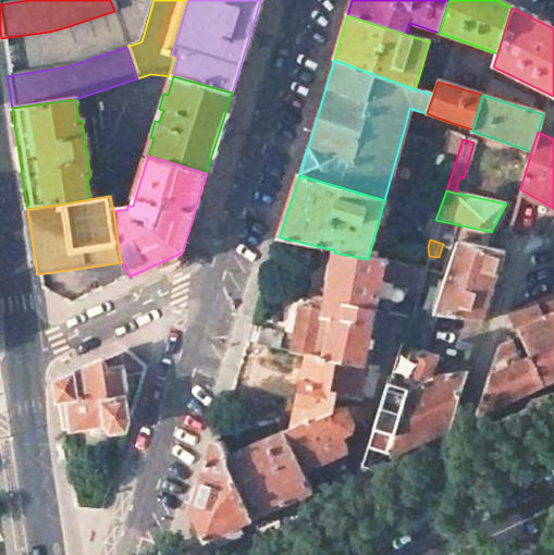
[(489,300),(503,254),(458,244),(435,317),(434,318),(482,323),(489,300)]
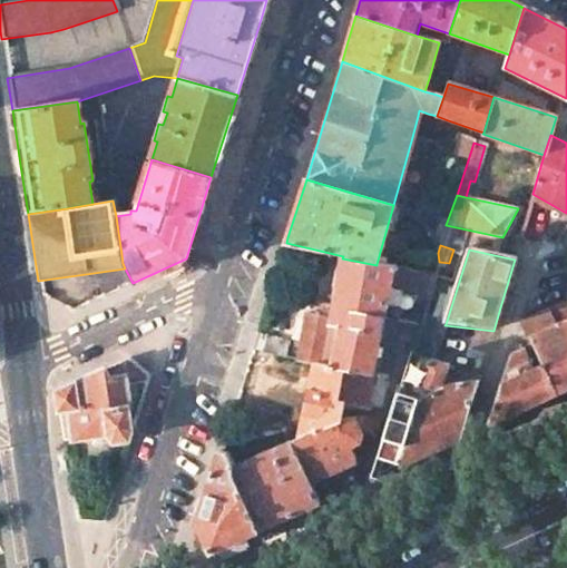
[(389,291),(393,267),(377,264),(377,265),(342,258),(331,310),(383,319),(389,291)]
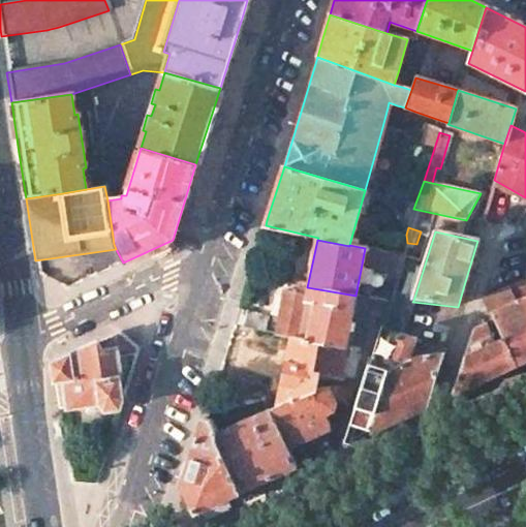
[(381,281),(394,283),(401,256),(365,248),(361,270),(382,275),(381,281)]
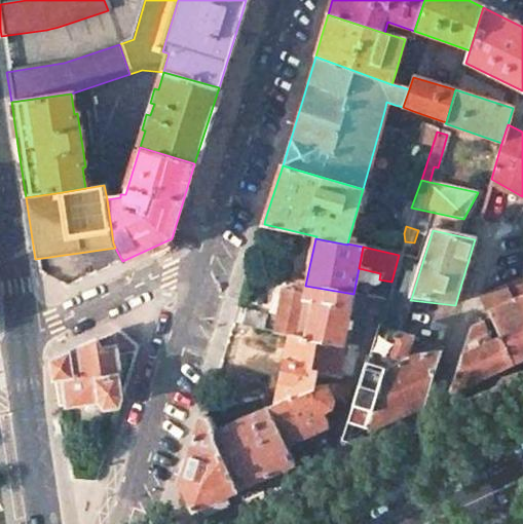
[(115,248),(86,252),(95,274),(122,261),(115,248)]
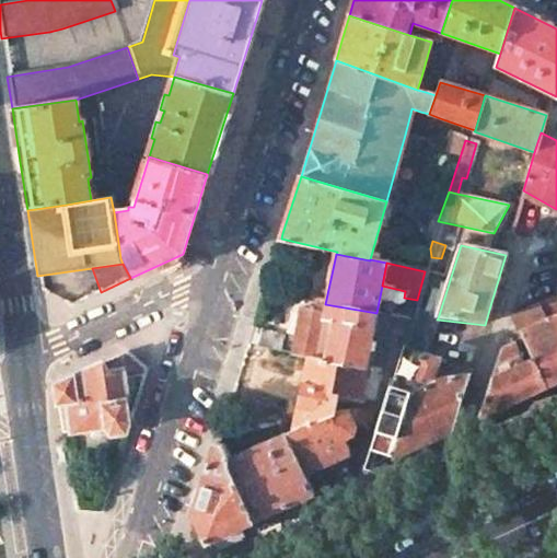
[(519,332),(556,313),(556,302),(555,298),(510,316),(519,332)]
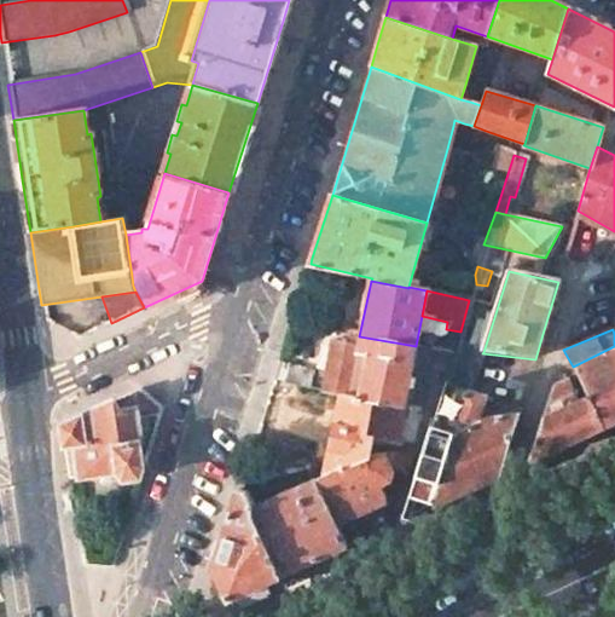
[(415,349),(416,346),(359,336),(357,345),(357,350),(366,352),(358,401),(373,404),(402,409),(415,349)]
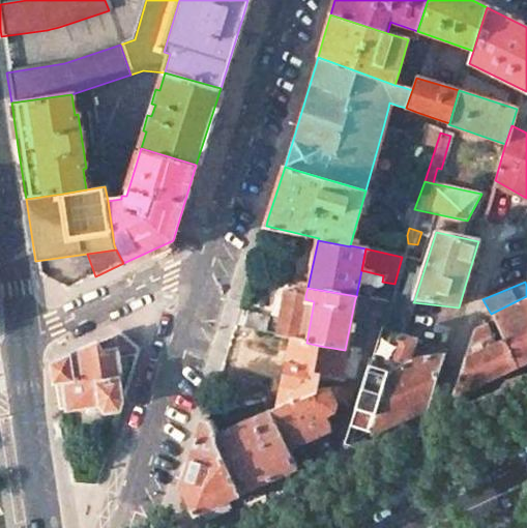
[(305,295),(283,290),(274,336),(291,340),(306,343),(314,301),(305,299),(305,295)]
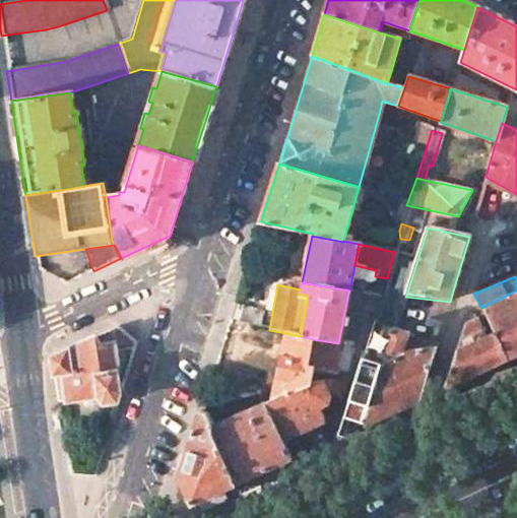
[(375,323),(395,329),(405,297),(406,296),(385,288),(382,299),(375,323)]
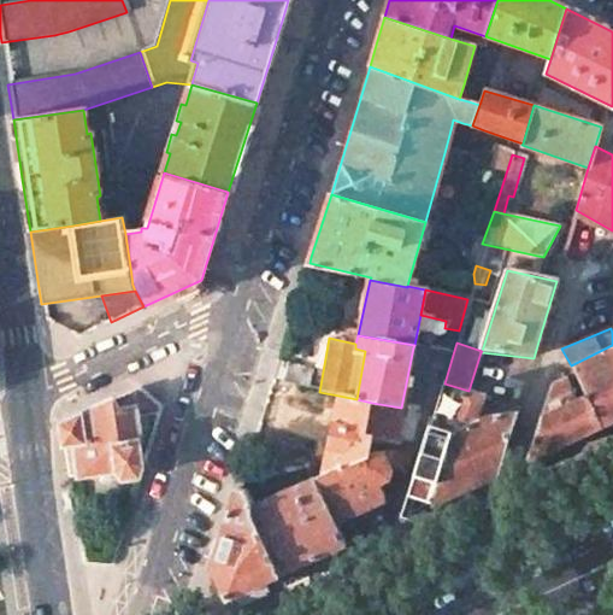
[(612,422),(612,345),(571,365),(585,396),(587,394),(602,428),(612,422)]
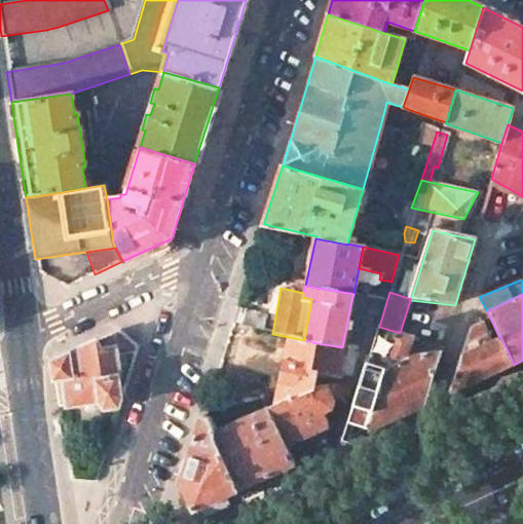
[(254,329),(257,316),(235,310),(231,324),(254,329)]
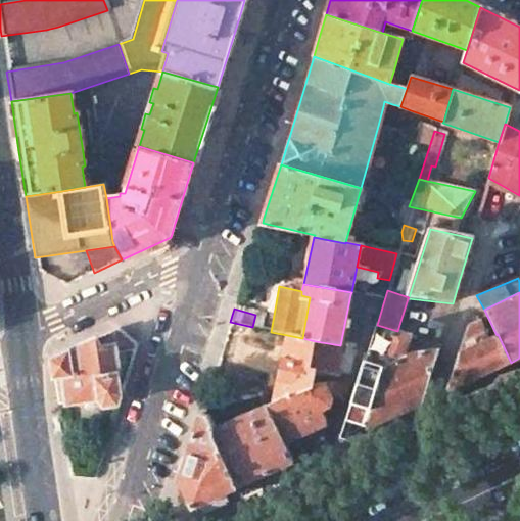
[(503,367),(511,363),(498,334),(497,335),(486,339),(477,320),(467,324),(458,354),(446,389),(447,390),(448,390),(503,367)]
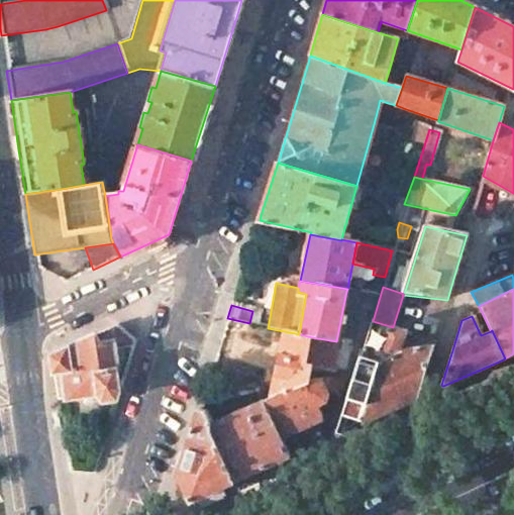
[(350,429),(363,423),(369,402),(372,403),(380,376),(378,375),(390,338),(393,327),(373,321),(337,435),(350,429)]
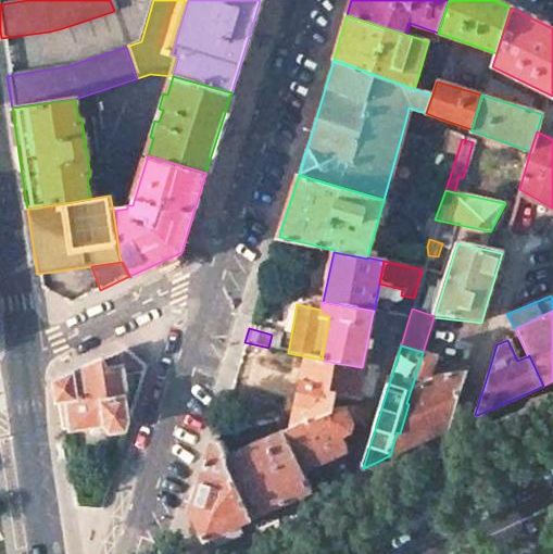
[(100,361),(53,383),(57,402),(61,431),(102,426),(109,433),(124,431),(127,422),(124,400),(126,400),(123,377),(142,374),(145,367),(124,350),(100,361)]
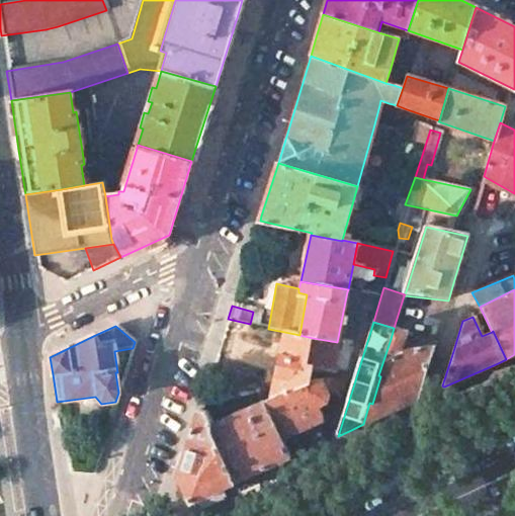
[(307,369),(313,338),(299,335),(284,332),(271,398),(309,381),(311,373),(311,370),(307,369)]
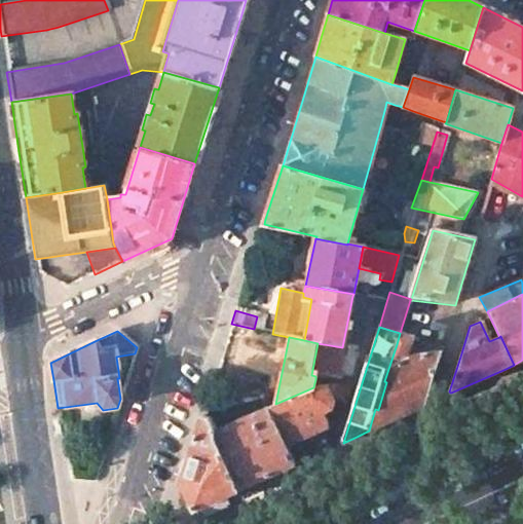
[(341,351),(342,347),(318,343),(311,375),(315,376),(315,379),(337,378),(340,358),(341,351)]
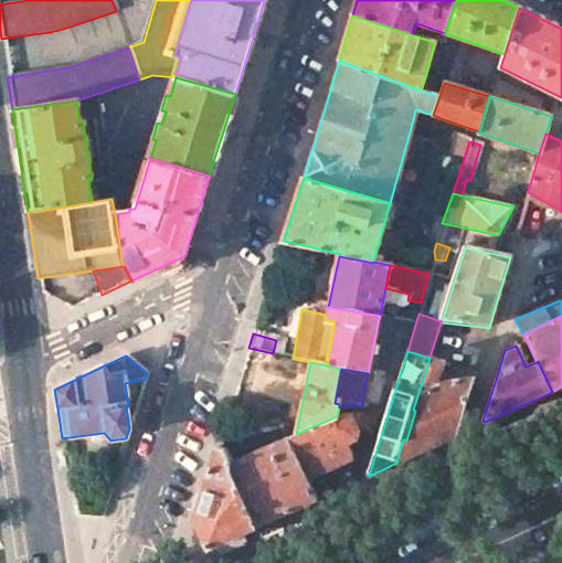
[(417,454),(455,436),(473,379),(438,378),(439,374),(426,370),(413,410),(415,411),(406,441),(403,439),(396,463),(417,454)]
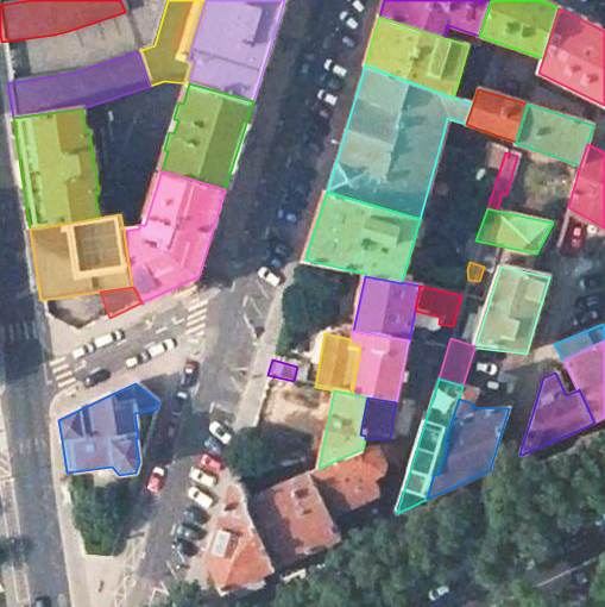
[(392,489),(414,420),(394,414),(390,438),(365,439),(363,449),(319,468),(309,473),(328,518),(371,499),(376,485),(388,488),(392,489)]
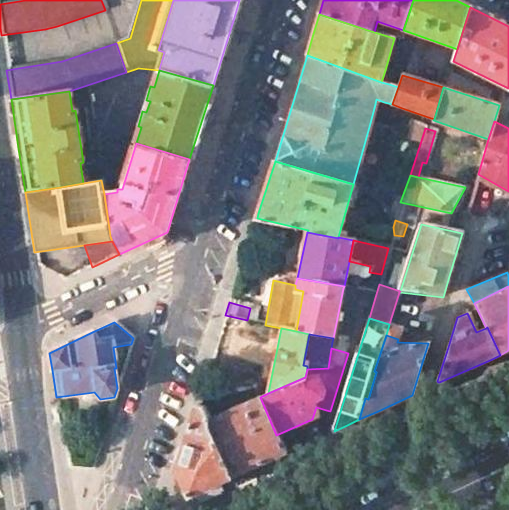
[(271,460),(284,453),(276,435),(260,397),(207,420),(205,421),(230,479),(271,460)]
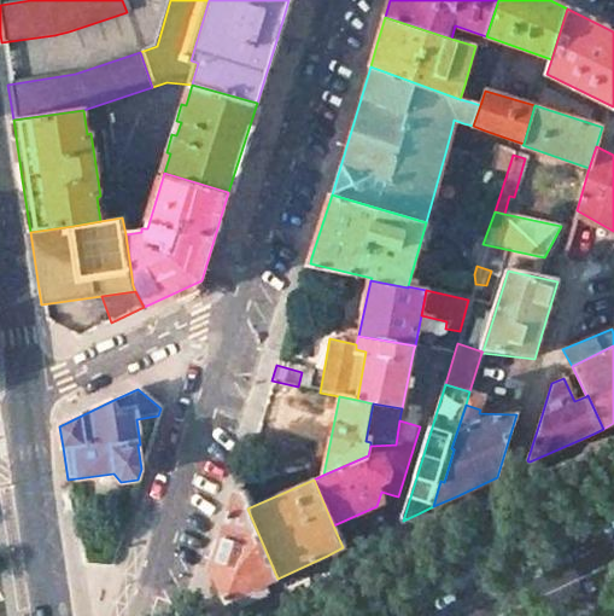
[(265,583),(278,579),(247,509),(250,507),(244,493),(235,490),(211,568),(227,600),(265,583)]
